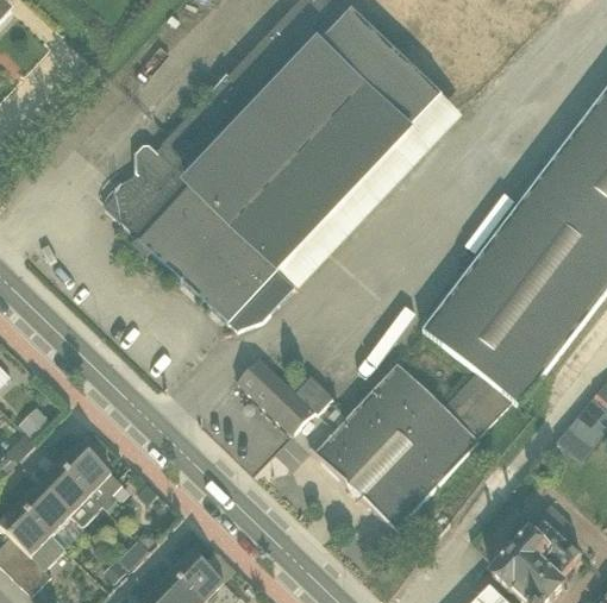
[(439,95),(336,0),(300,0),(227,73),(227,74),(225,74),(225,76),(155,146),(152,149),(146,149),(142,155),(142,161),(144,163),(105,203),(104,206),(102,207),(137,238),(132,243),(144,253),(148,250),(225,320),(224,321),(226,322),(227,322),(236,331),(238,328),(261,320),(293,287),(275,270),(439,95)]
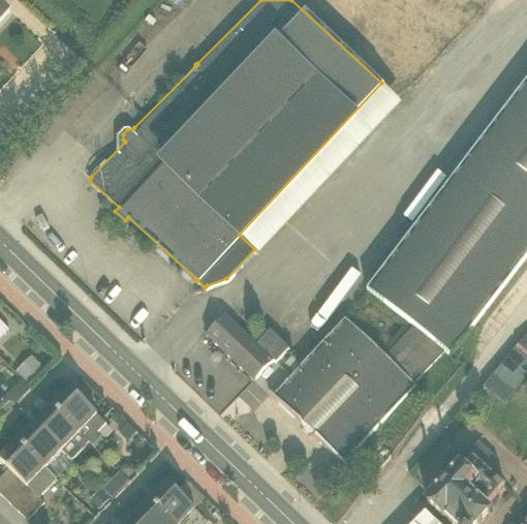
[(450,352),(453,348),(526,250),(526,74),(365,288),(412,324),(443,347),(443,348),(450,352)]
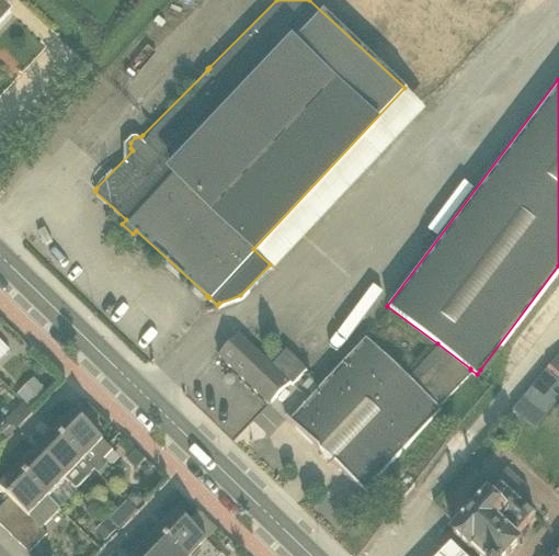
[(237,331),(217,352),(267,400),(288,379),(291,382),(305,366),(287,349),(272,364),(237,331)]
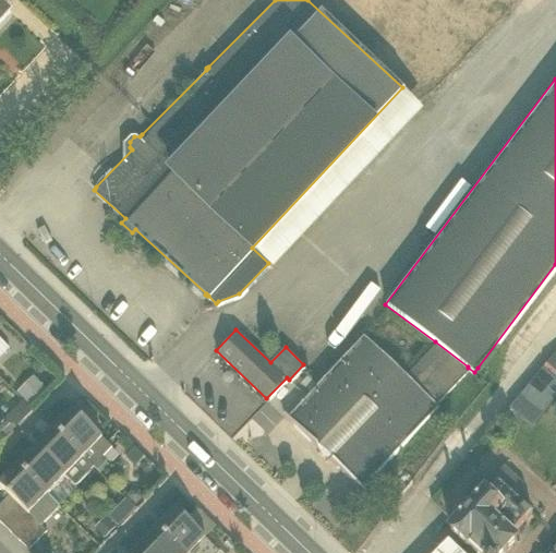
[(361,484),(376,468),(437,405),(434,403),(468,368),(468,367),(435,341),(406,373),(362,334),(316,383),(306,373),(300,381),(309,391),(287,413),(286,413),(283,415),(361,488),(362,485),(361,484)]
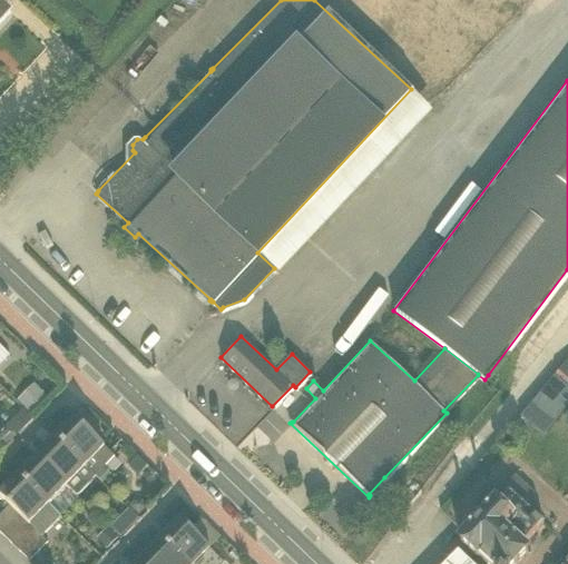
[(567,354),(552,373),(567,385),(567,354)]
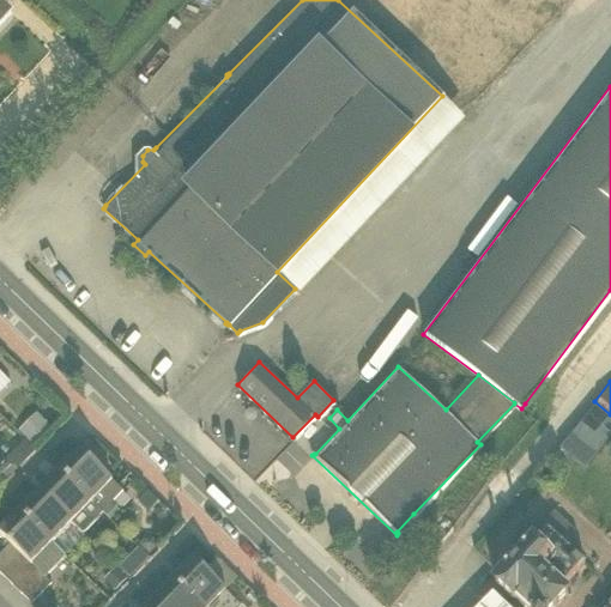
[(36,410),(17,426),(32,443),(50,425),(36,410)]
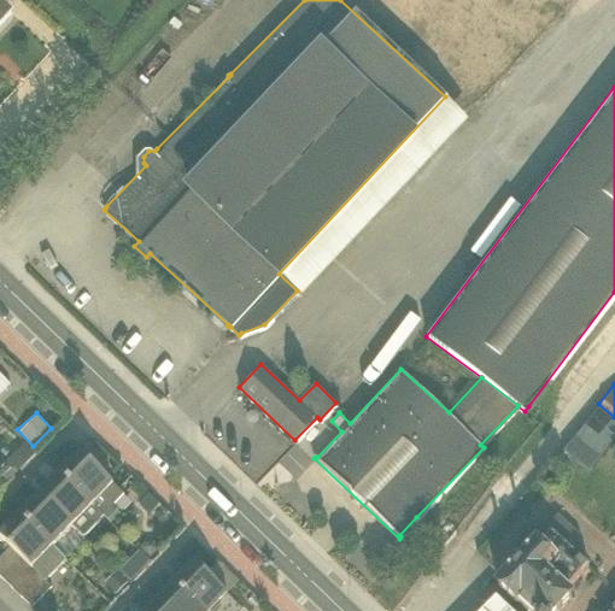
[(34,448),(23,438),(13,447),(24,458),(34,448)]
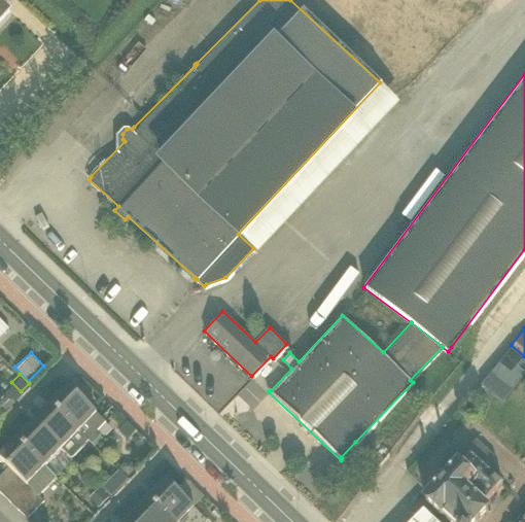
[(102,435),(99,432),(100,431),(96,427),(104,419),(67,383),(49,401),(88,437),(86,438),(91,441),(94,443),(102,435)]
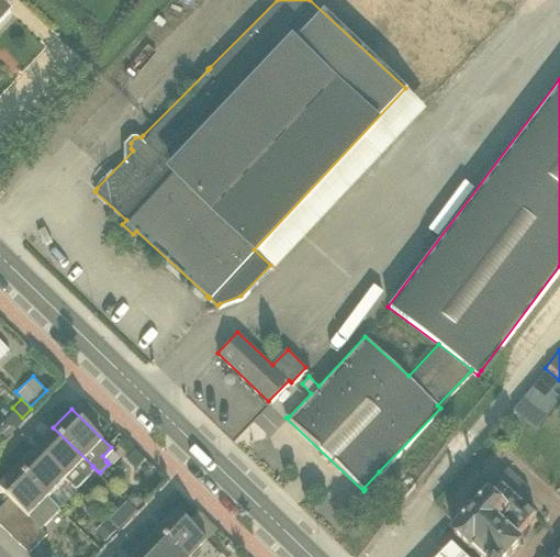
[(0,431),(4,435),(13,426),(3,418),(0,421),(0,431)]
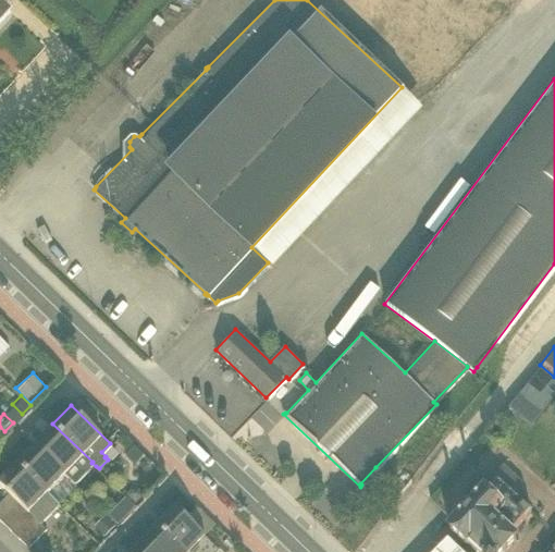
[(34,442),(64,471),(64,470),(74,480),(91,463),(93,462),(52,424),(34,442)]
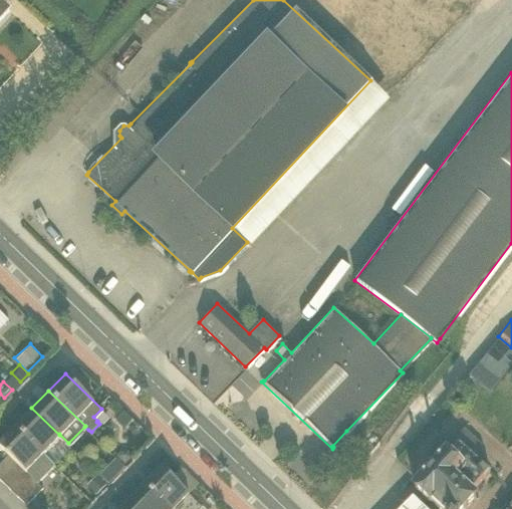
[(42,452),(43,451),(59,435),(31,408),(15,425),(42,452)]
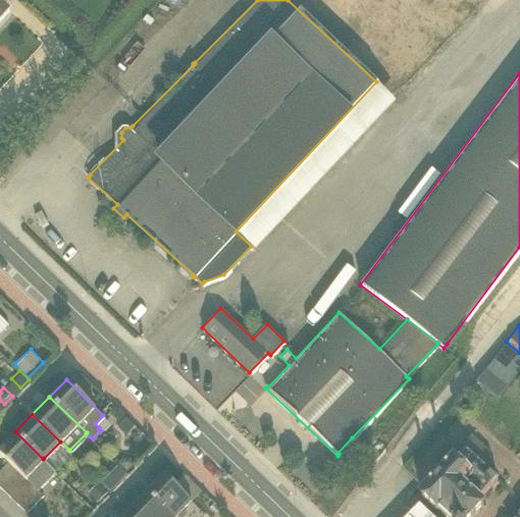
[(55,469),(44,458),(43,459),(15,431),(0,447),(0,453),(6,459),(0,465),(0,483),(15,467),(23,475),(24,476),(26,476),(33,483),(37,487),(55,469)]
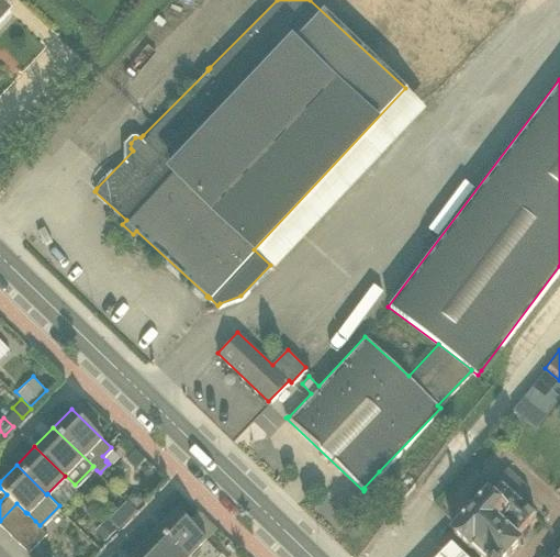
[(488,493),(452,530),(452,531),(451,531),(469,546),(481,556),(504,556),(507,553),(508,554),(519,543),(513,536),(535,513),(516,496),(527,485),(507,466),(496,477),(501,480),(488,493)]
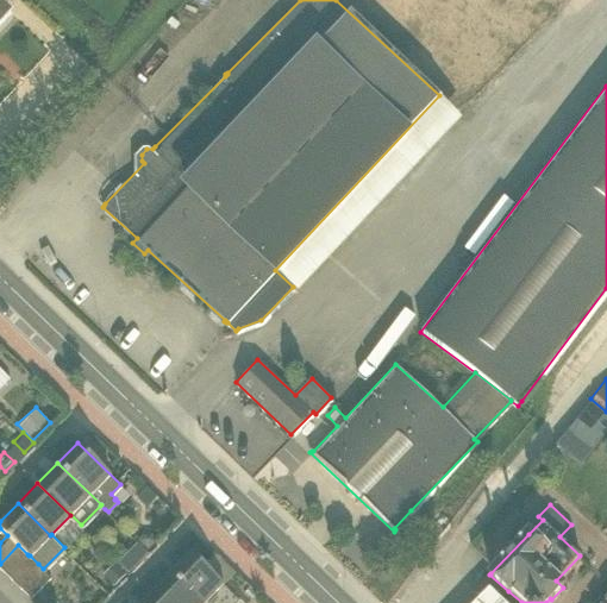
[(150,531),(142,531),(137,536),(146,546),(156,536),(150,531)]
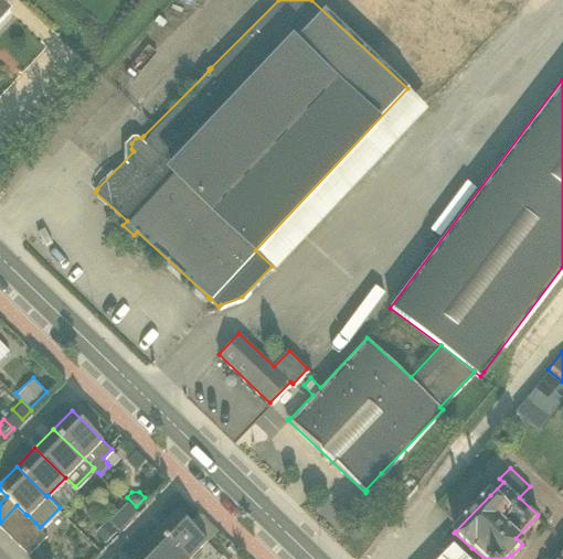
[(108,517),(118,527),(136,508),(125,498),(108,517)]
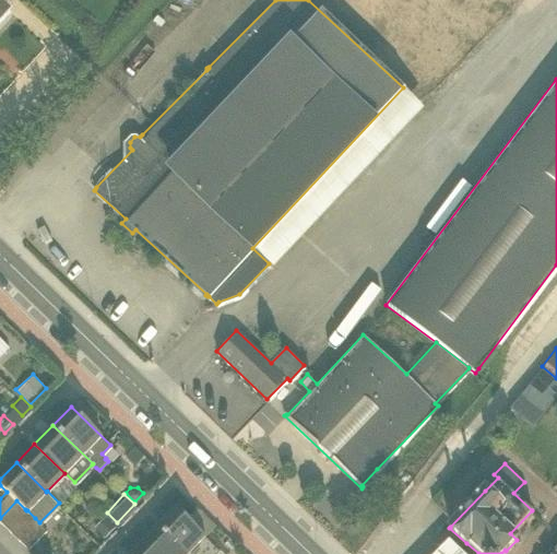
[(8,528),(25,509),(16,501),(0,518),(0,520),(8,528)]
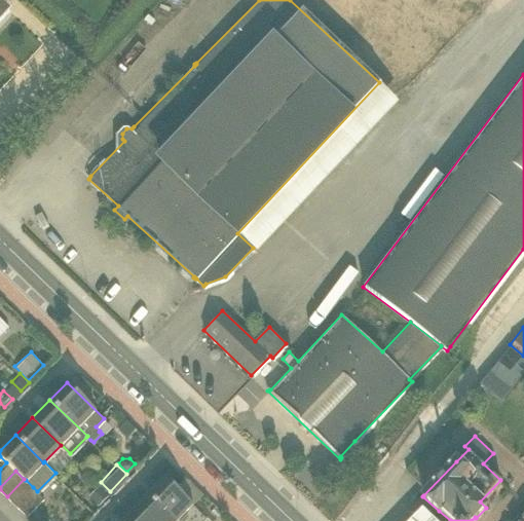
[(196,504),(166,474),(147,494),(175,520),(203,520),(209,517),(195,504),(196,504)]
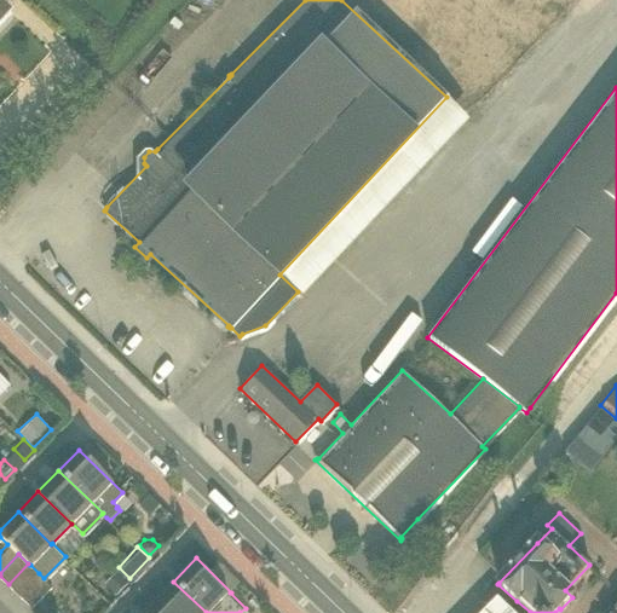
[(28,564),(9,584),(19,594),(39,573),(30,565),(29,565),(28,564)]
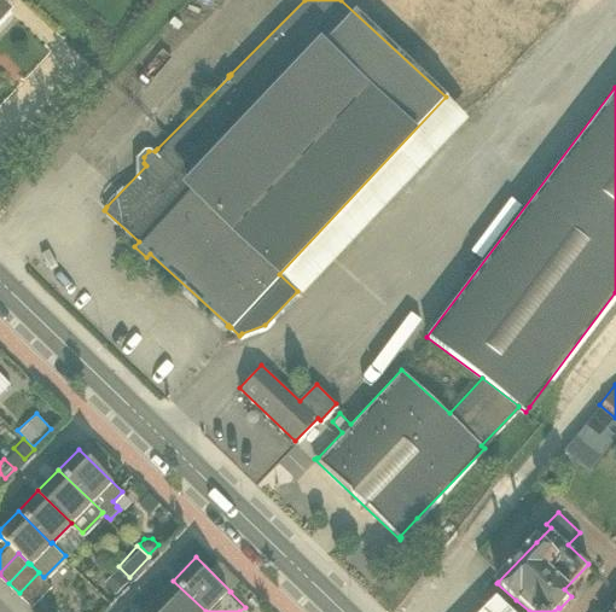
[(103,580),(115,590),(126,578),(115,567),(103,580)]
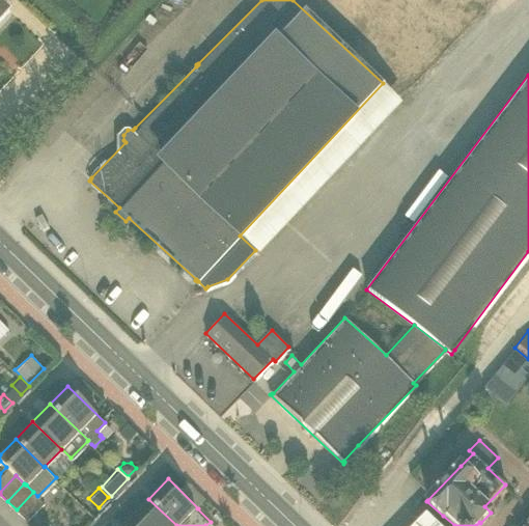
[(26,519),(27,517),(43,501),(37,496),(33,492),(17,509),(26,519)]
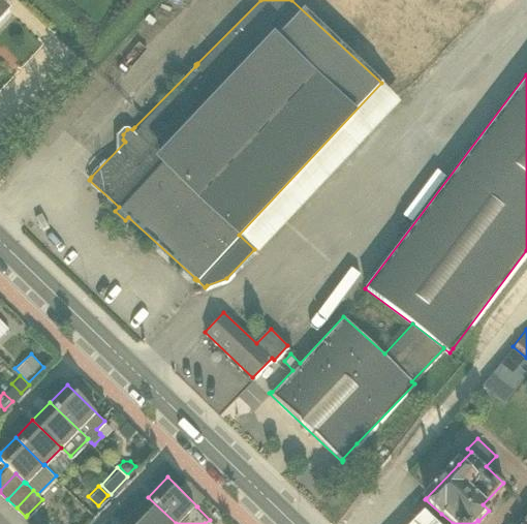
[(130,515),(140,523),(175,523),(176,523),(148,497),(130,515)]
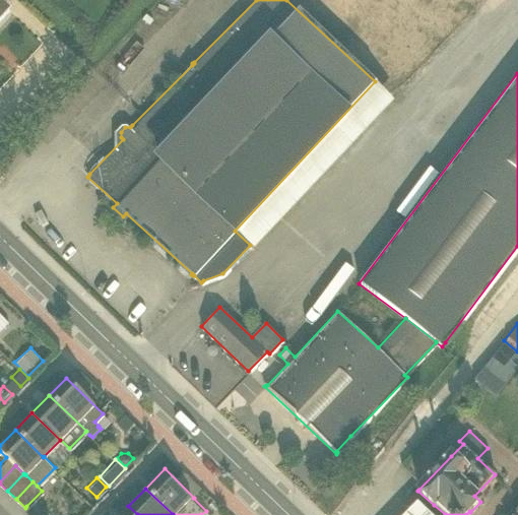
[(137,514),(128,506),(119,514),(137,514)]
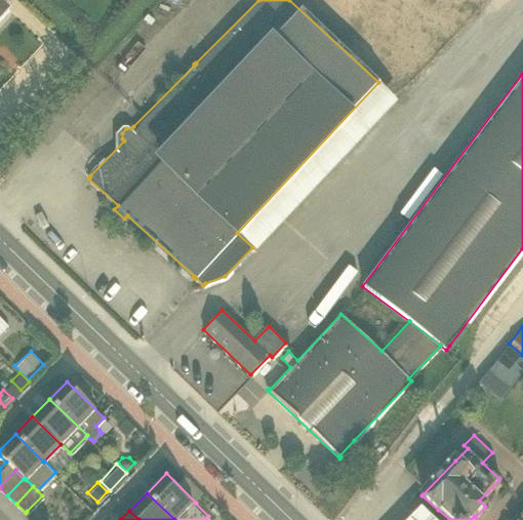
[(425,519),(415,511),(407,519),(425,519)]
